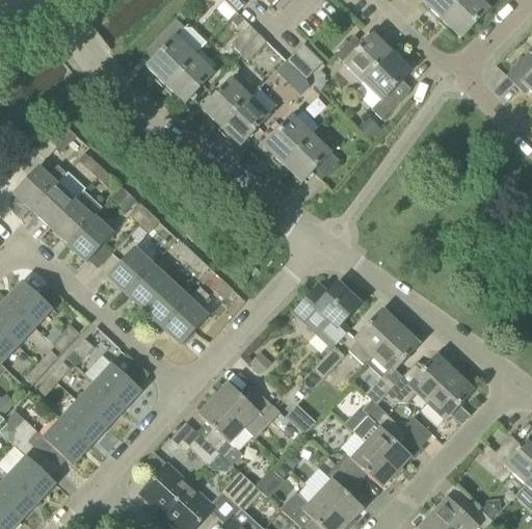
[(245,3),(242,0),(224,0),(237,11),(245,3)]
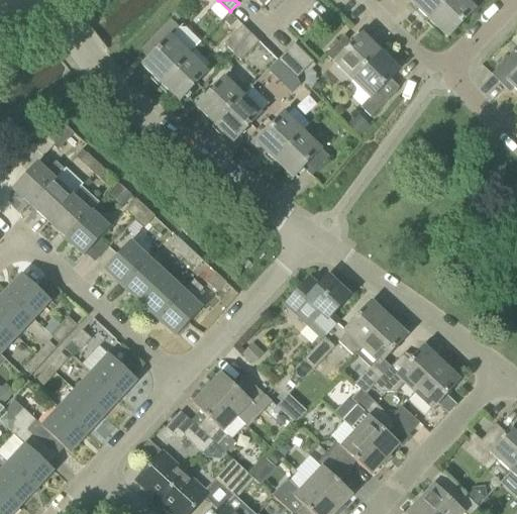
[(429,18),(445,0),(410,0),(429,18)]
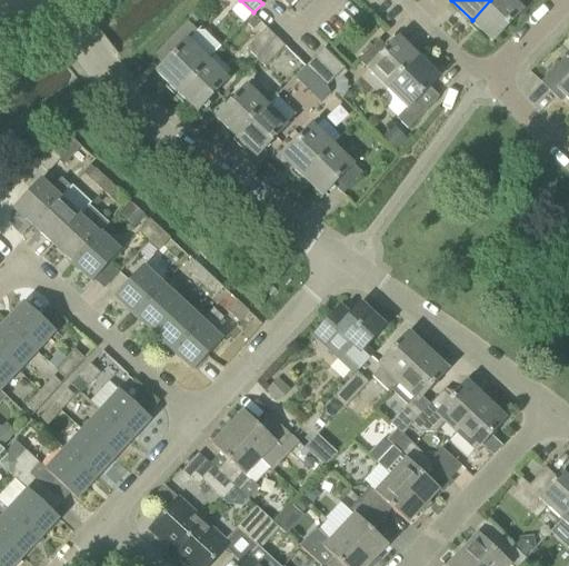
[(523,8),(515,0),(490,0),(472,20),(492,40),(523,8)]
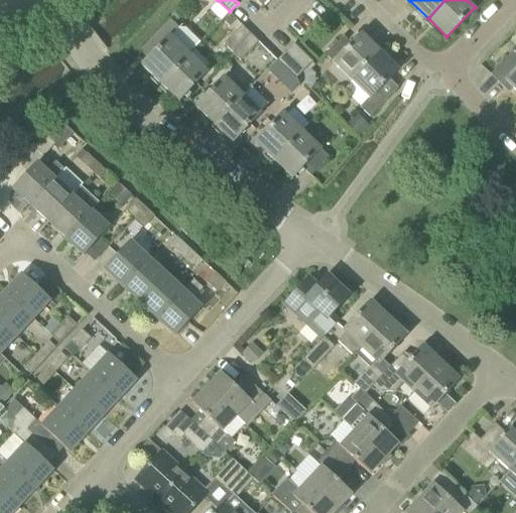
[(229,24),(235,19),(229,13),(223,18),(229,24)]
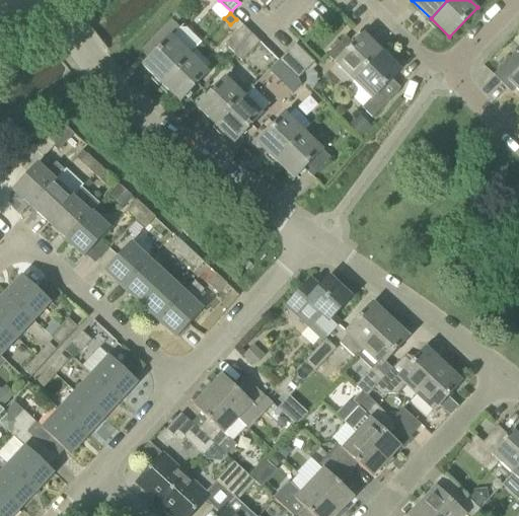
[(143,64),(161,82),(190,54),(202,41),(187,26),(180,26),(173,19),(160,32),(159,30),(145,46),(153,53),(143,64)]
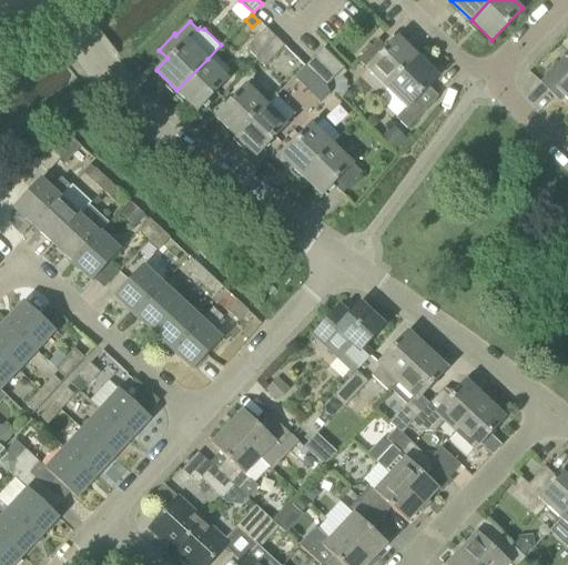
[(275,34),(266,26),(251,41),(245,47),(255,56),(275,34)]
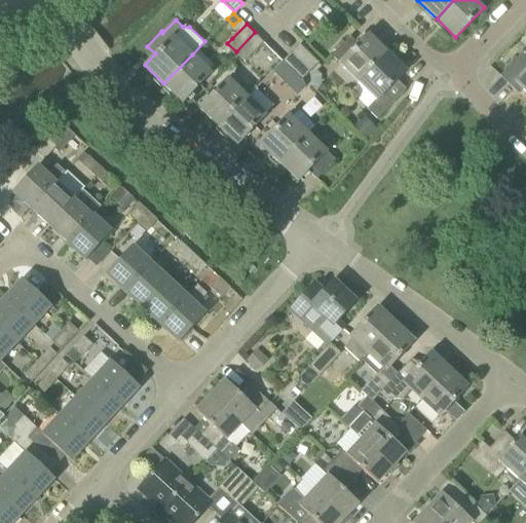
[(245,60),(264,41),(255,32),(236,51),(245,60)]
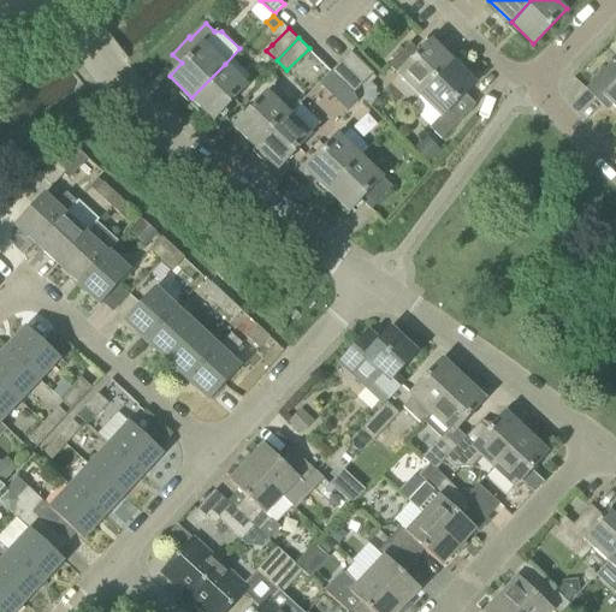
[(419,94),(454,59),(432,39),(420,51),(410,41),(388,64),(419,94)]
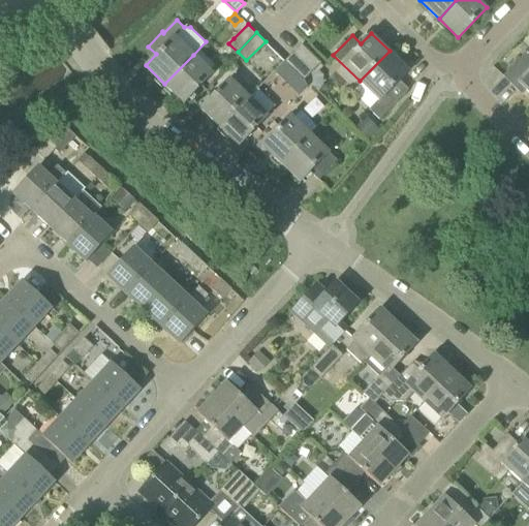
[(292,51),(311,70),(320,61),(301,42),(292,51)]
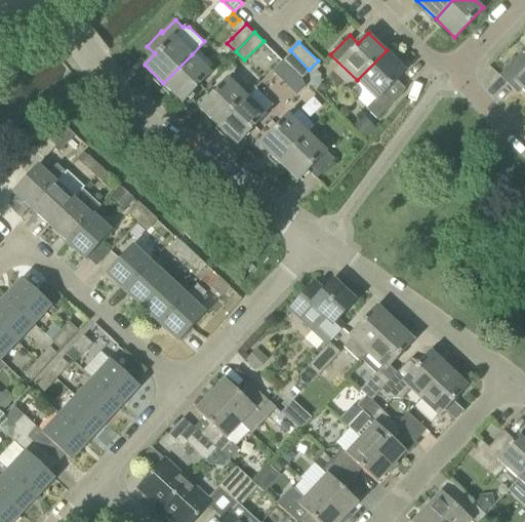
[(517,83),(524,90),(524,50),(523,49),(498,74),(513,88),(517,83)]
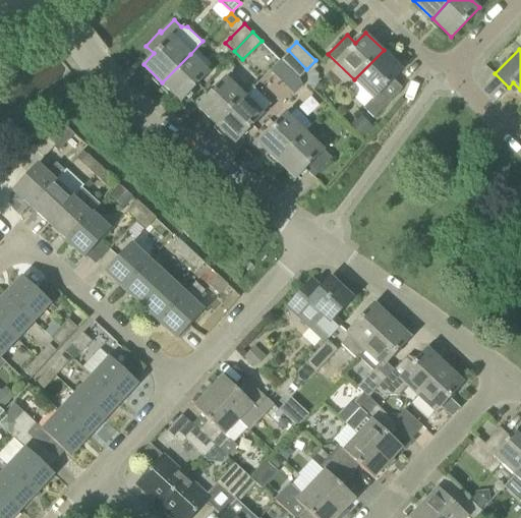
[(306,69),(288,50),(280,59),(298,77),(306,69)]
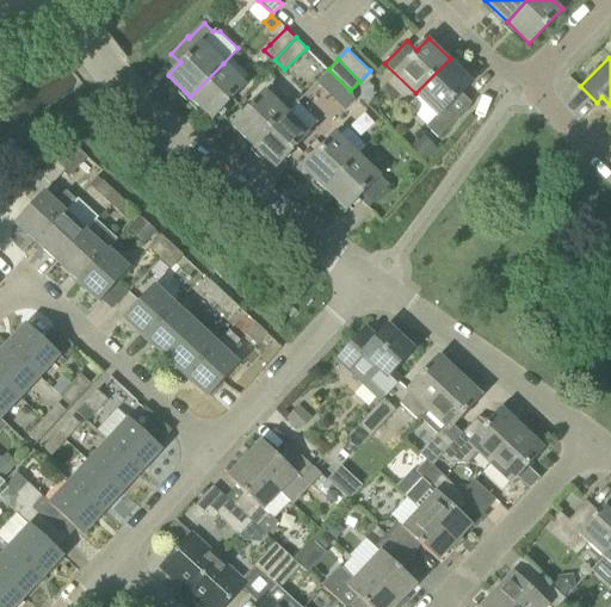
[(450,59),(415,93),(437,115),(427,124),(438,135),(469,103),(460,92),(471,80),(450,59)]
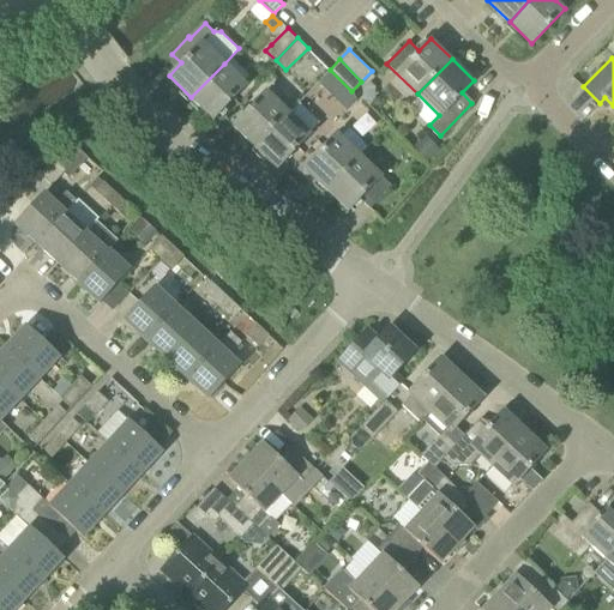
[(224,64),(191,97),(212,118),(245,83),(224,64)]
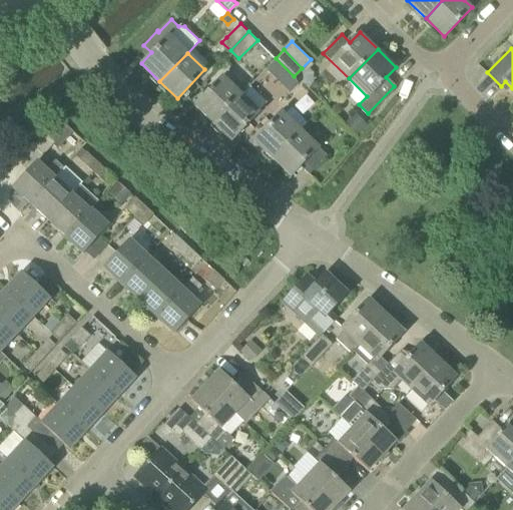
[(309,67),(303,73),(303,80),(309,86),(313,82),(314,71),(309,67)]
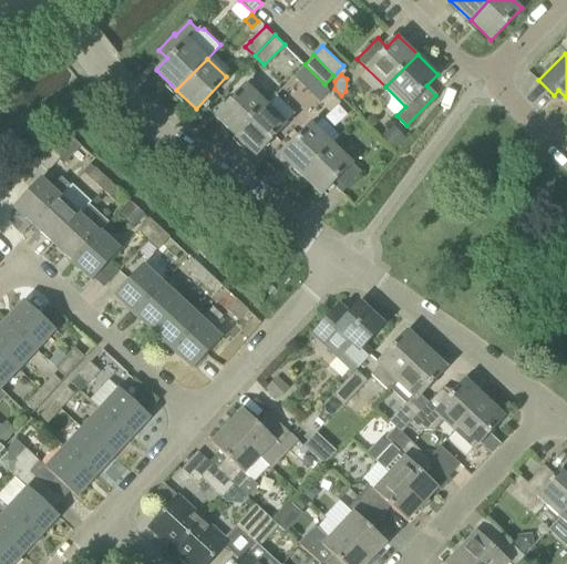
[(246,83),(215,115),(236,135),(266,103),(246,83)]
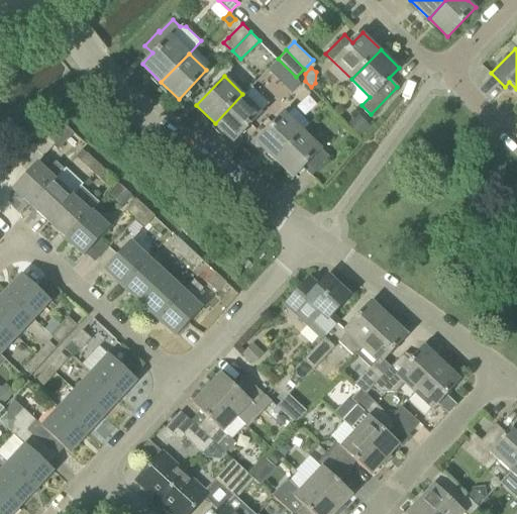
[(261,112),(242,95),(242,94),(215,123),(233,140),(261,112)]
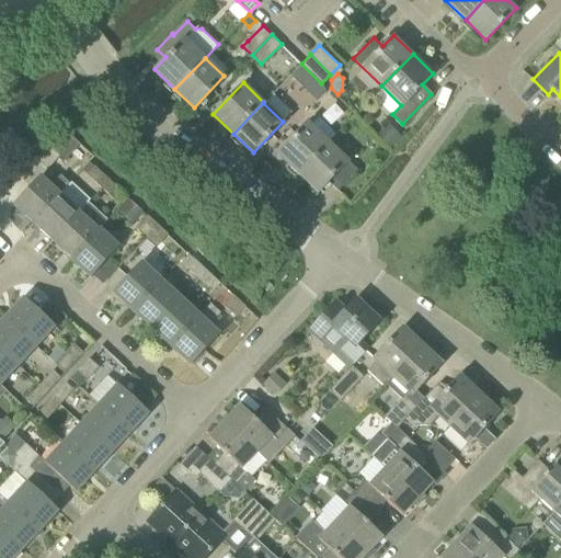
[(277,152),(297,172),(328,140),(335,132),(319,116),(311,125),(308,121),(277,152)]
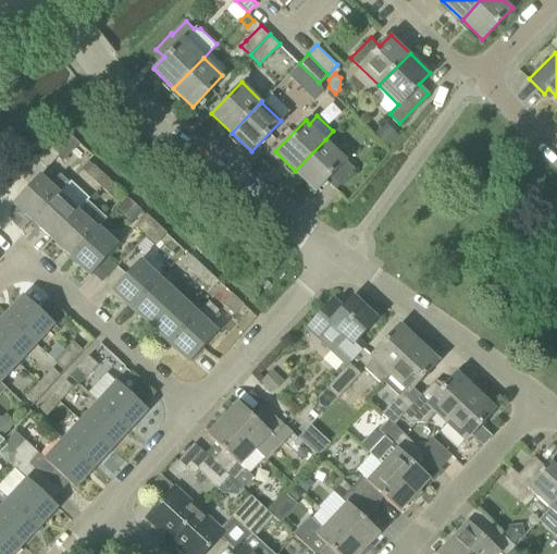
[(78,142),(74,137),(64,127),(36,157),(47,167),(58,156),(62,160),(78,142)]
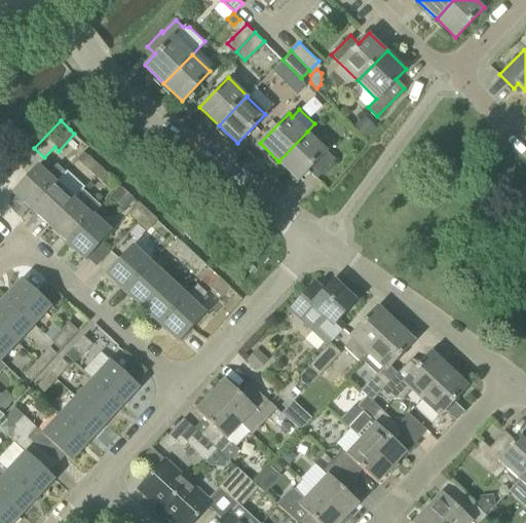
[(336,157),(307,132),(278,161),(298,179),(308,169),(316,178),(336,157)]
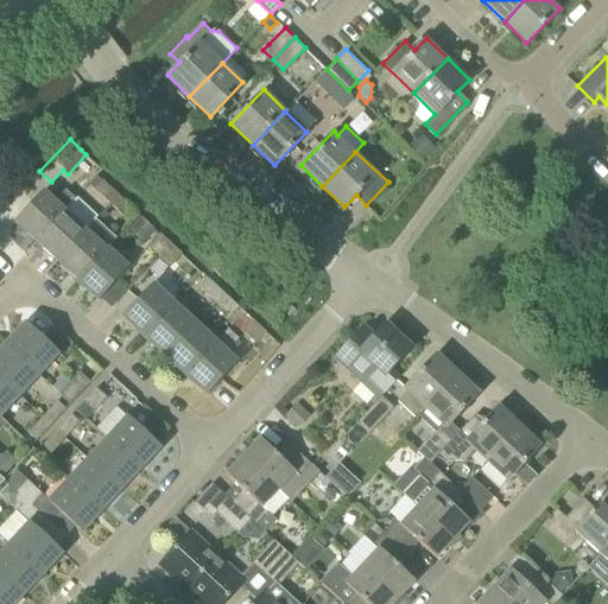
[(102,178),(101,179),(94,186),(111,202),(119,192),(102,178)]
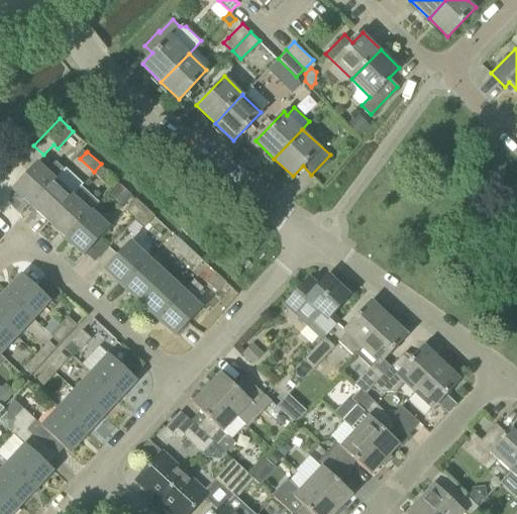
[(30,204),(55,177),(36,161),(12,187),(30,204)]
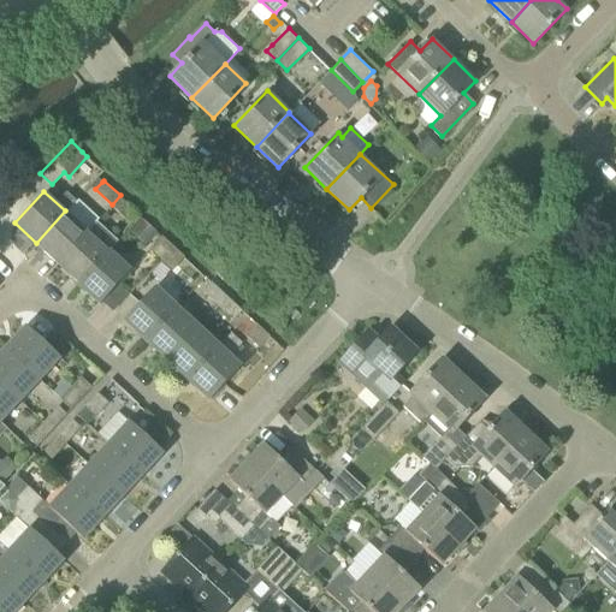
[(120,195),(112,205),(128,219),(136,211),(120,195)]
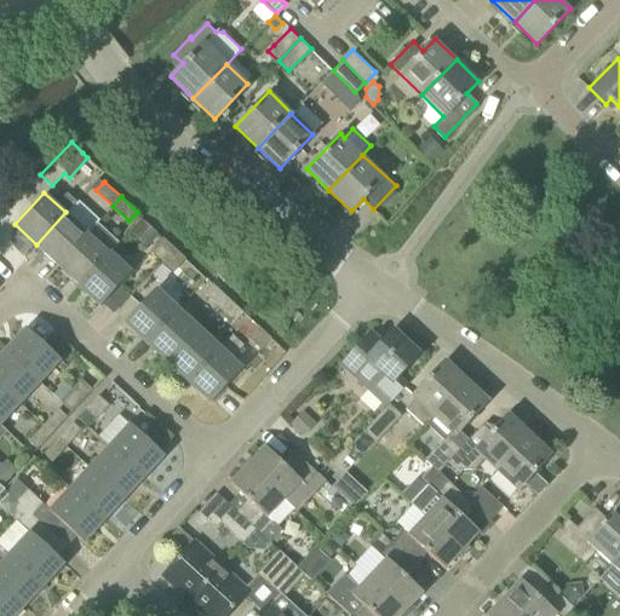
[(36,245),(58,264),(87,232),(65,212),(36,245)]
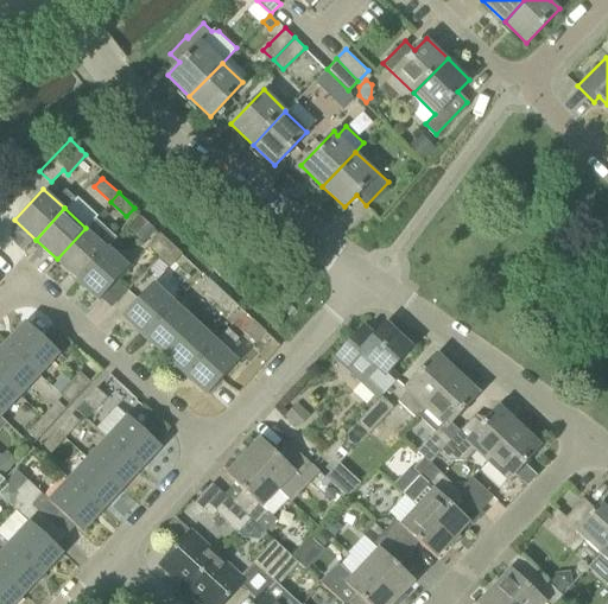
[(86,228),(57,259),(78,279),(107,247),(86,228)]
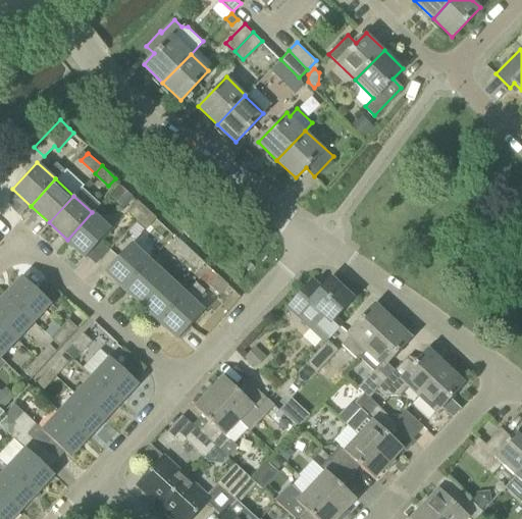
[(126,210),(136,219),(147,207),(138,199),(126,210)]
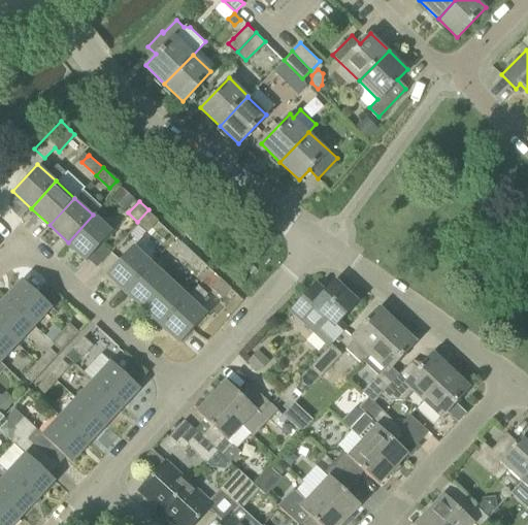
[(147,231),(158,220),(158,219),(149,209),(137,222),(147,231)]
